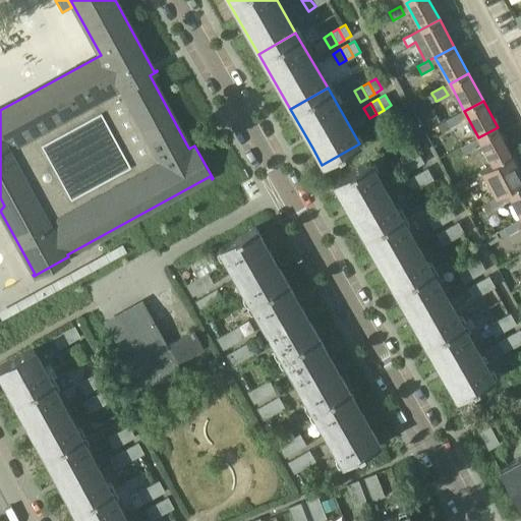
[(432,107),(416,116),(424,130),(441,121),(432,107)]
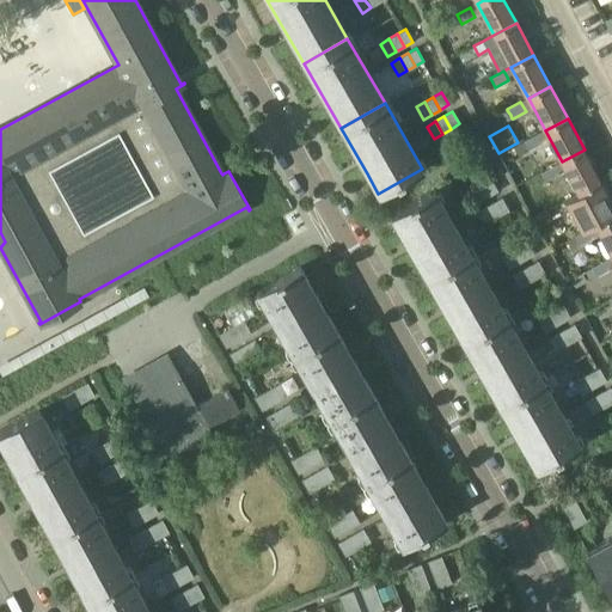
[(525,142),(514,147),(519,157),(543,144),(537,134),(524,140),(525,142)]
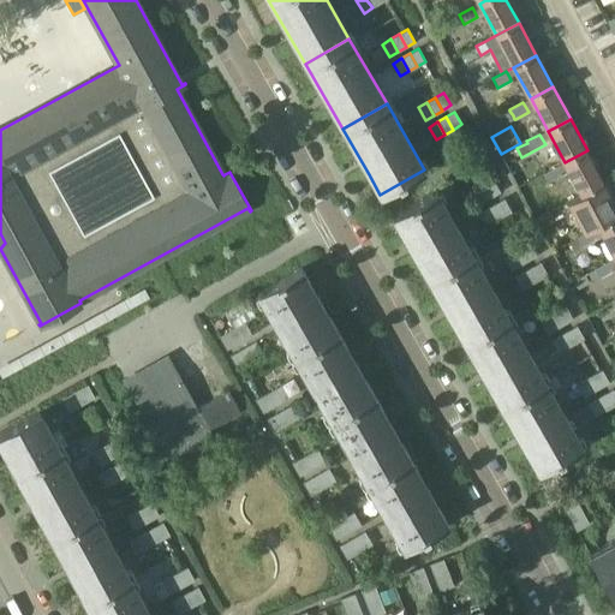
[(587,150),(565,162),(581,195),(604,183),(587,150)]
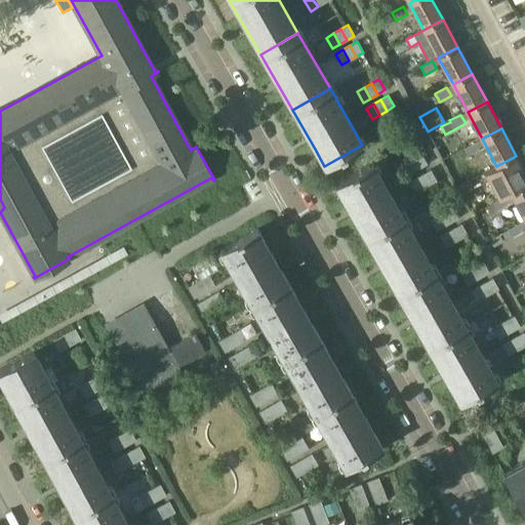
[(475,142),(463,148),(468,156),(469,156),(480,150),(475,142)]
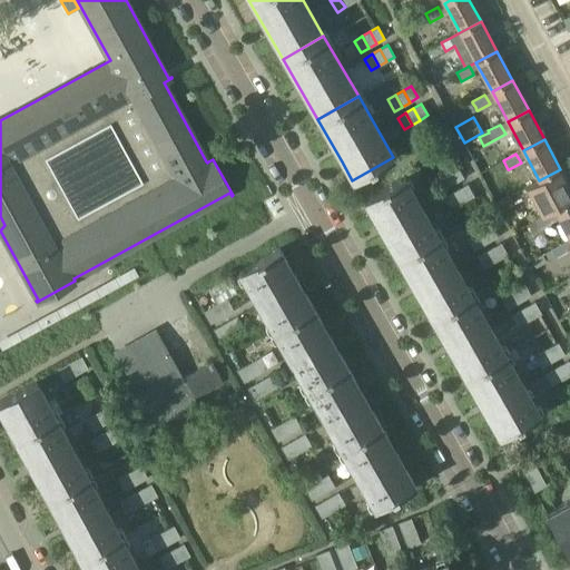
[(455,183),(463,178),(457,166),(449,170),(455,183)]
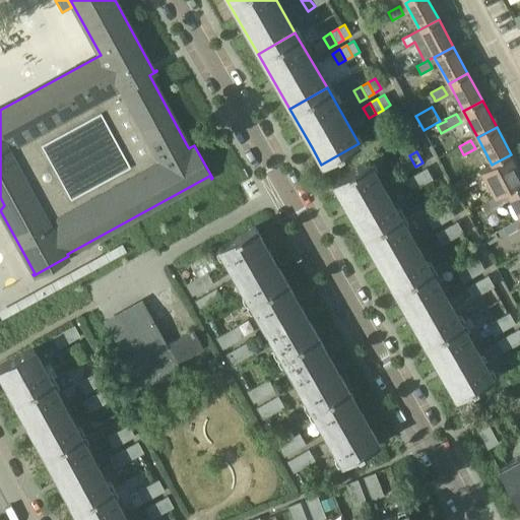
[(492,165),(480,171),(495,197),(500,194),(506,191),(519,183),(519,171),(511,154),(492,165)]
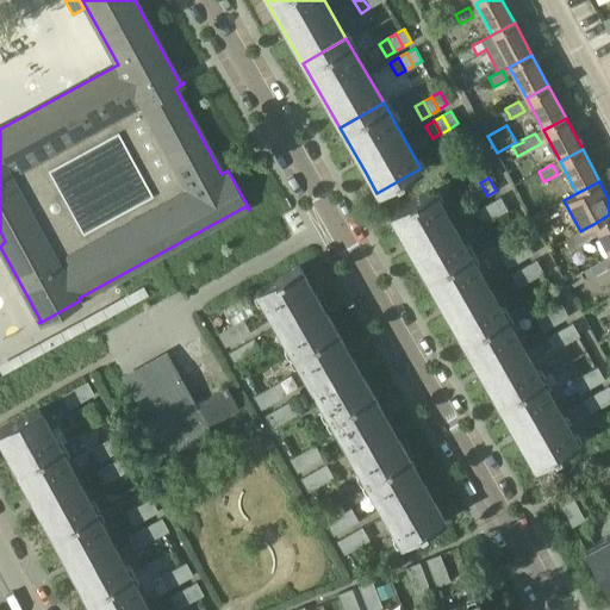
[(487,195),(480,182),(472,187),(479,200),(487,195)]
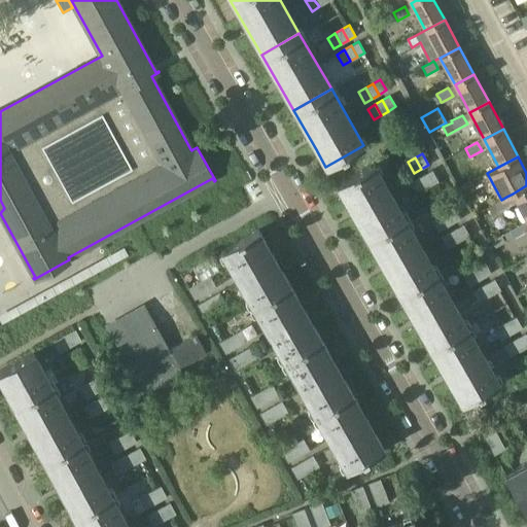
[(366,239),(405,217),(373,162),(336,183),(366,239)]
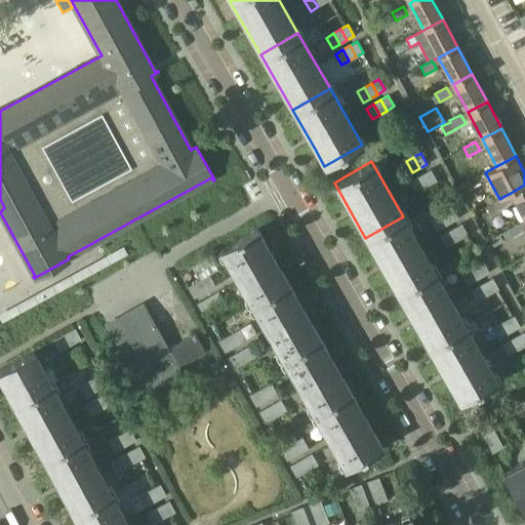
[(412,172),(406,161),(399,165),(405,176),(412,172)]
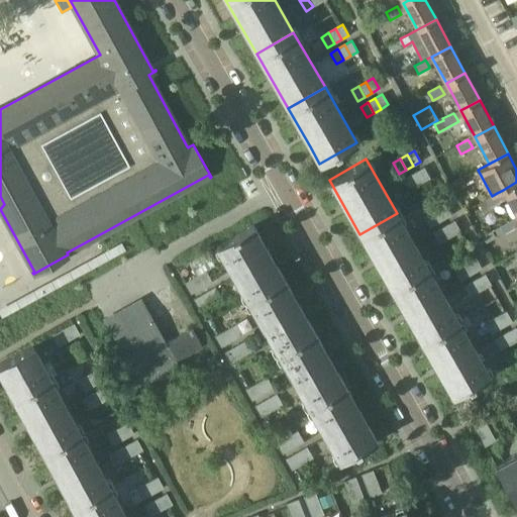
[(422,182),(428,178),(429,177),(423,167),(416,171),(422,182)]
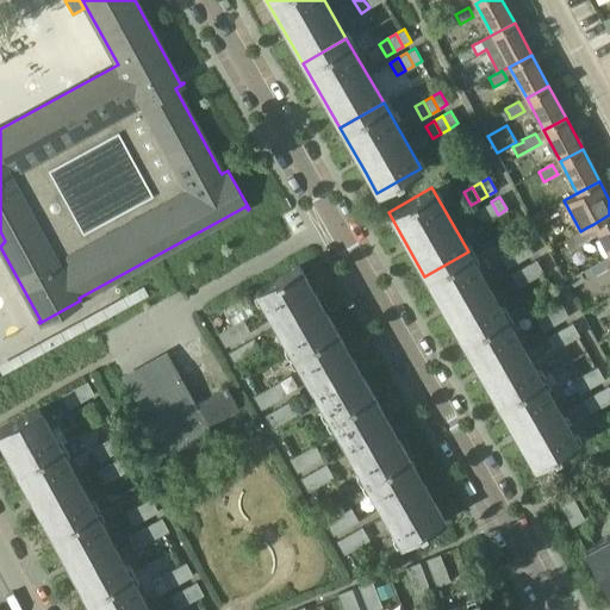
[(498,215),(491,201),(483,206),(490,219),(498,215)]
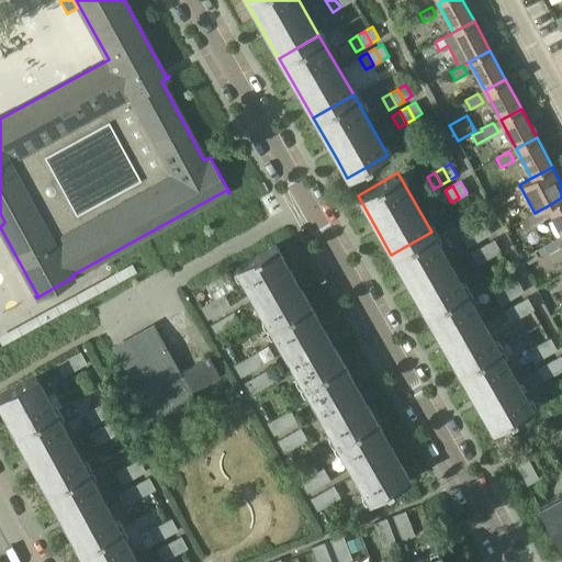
[(451,202),(445,190),(437,194),(444,206),(451,202)]
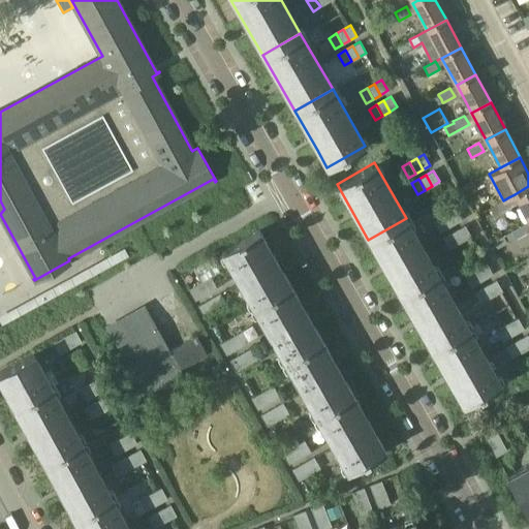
[(465,194),(475,188),(472,183),(462,189),(465,194)]
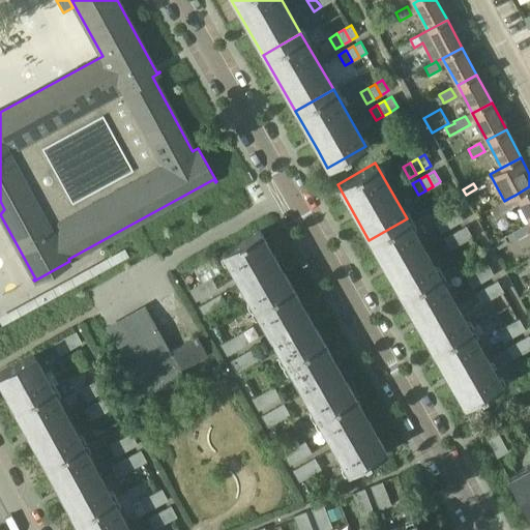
[(529,186),(516,195),(529,222),(529,186)]
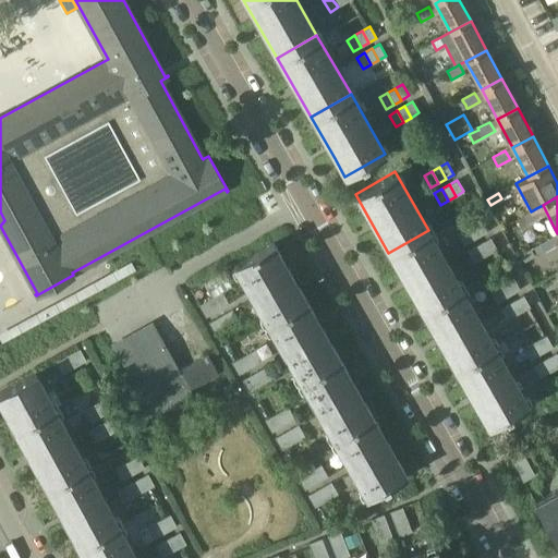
[(536,208),(524,215),(525,216),(529,222),(541,217),(536,208)]
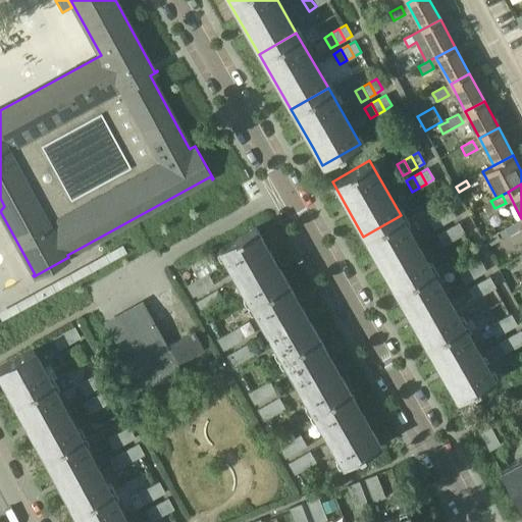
[(491,202),(483,205),(487,212),(494,208),(491,202)]
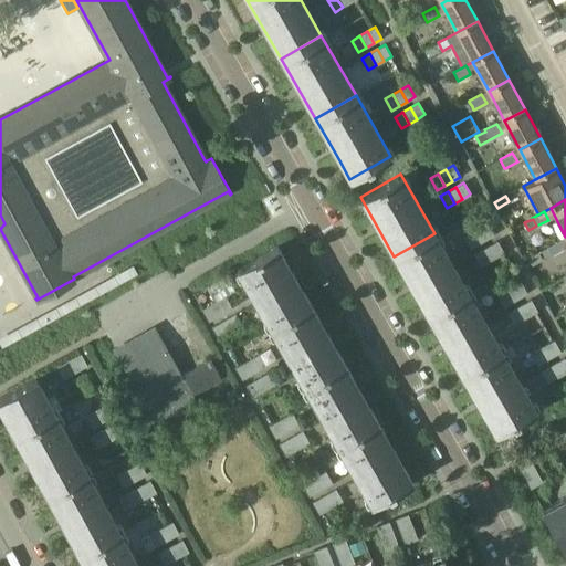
[(485,240),(493,236),(486,223),(479,228),(485,240)]
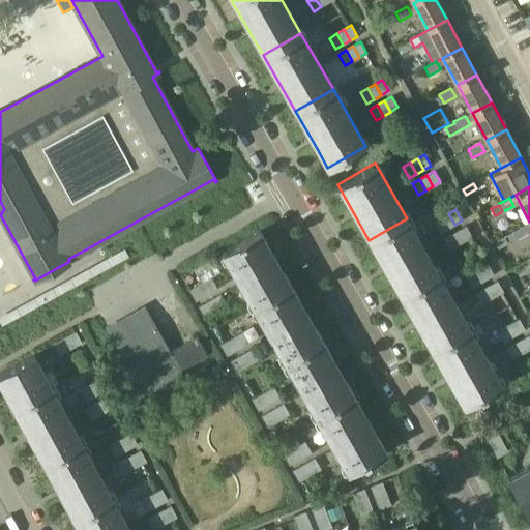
[(454,225),(448,213),(441,217),(447,229),(454,225)]
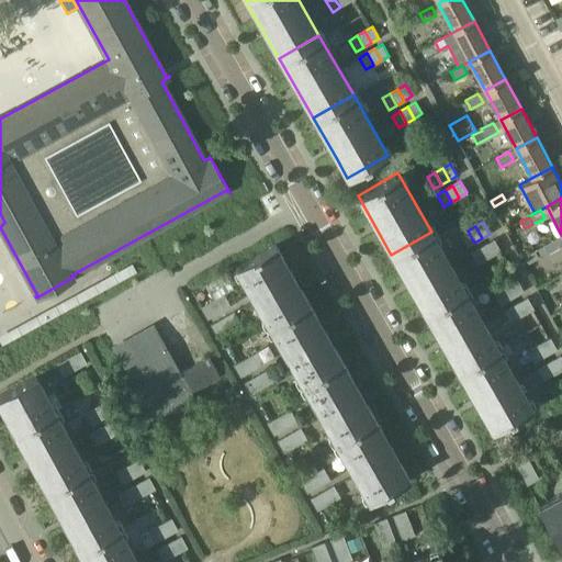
[(474,243),(468,231),(460,235),(467,247),(474,243)]
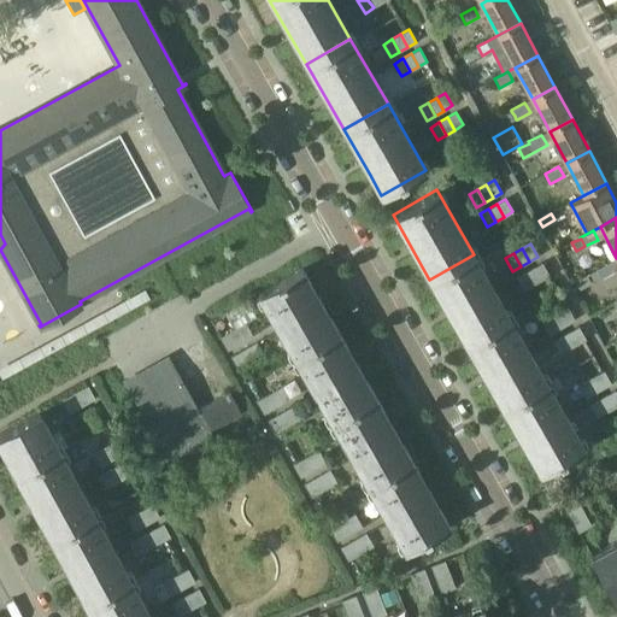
[(511,318),(474,254),(429,280),(466,344),(511,318)]
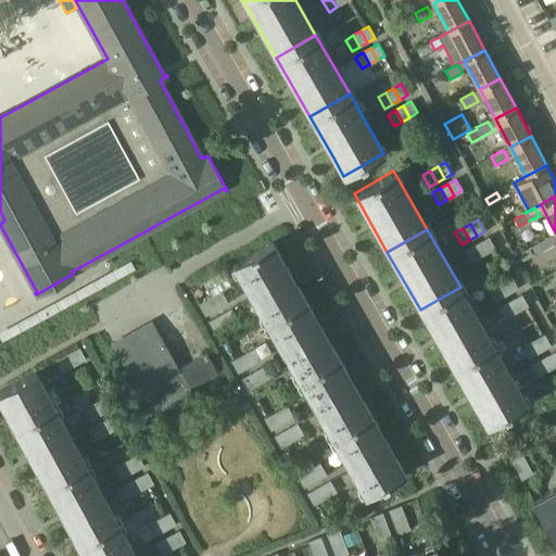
[(550,236),(531,247),(535,254),(554,244),(550,236)]
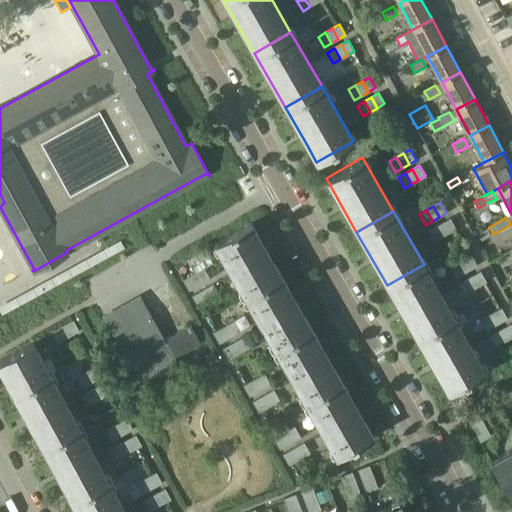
[(448,232),(454,230),(456,228),(450,218),(443,222),(448,232)]
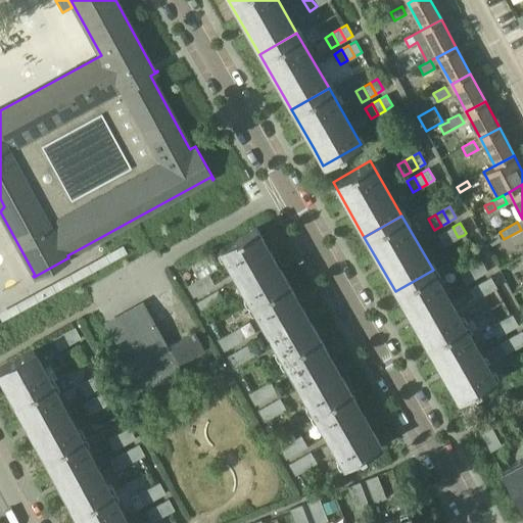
[(250,302),(288,281),(256,227),(219,248),(250,302)]
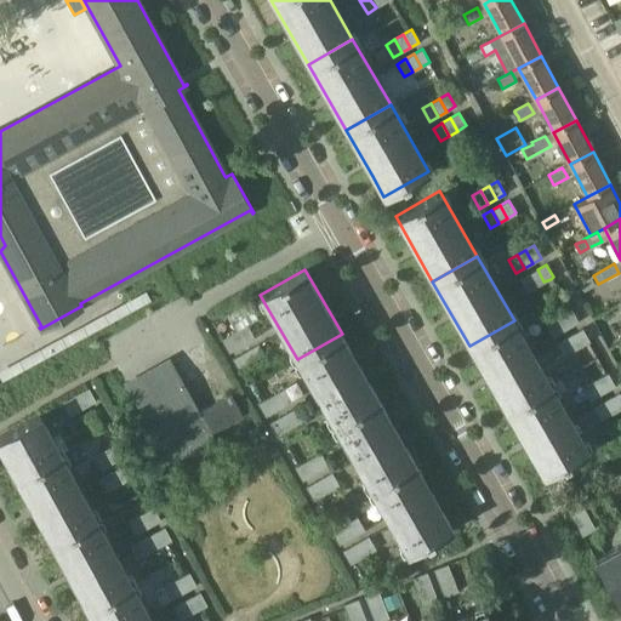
[(543,281),(537,269),(528,274),(535,286),(543,281)]
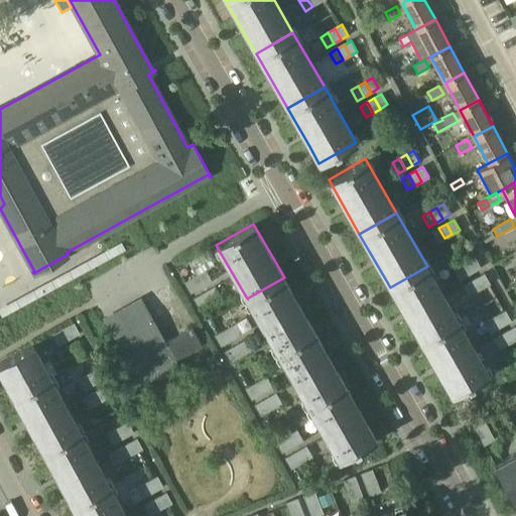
[(444,238),(438,228),(431,232),(437,242),(444,238)]
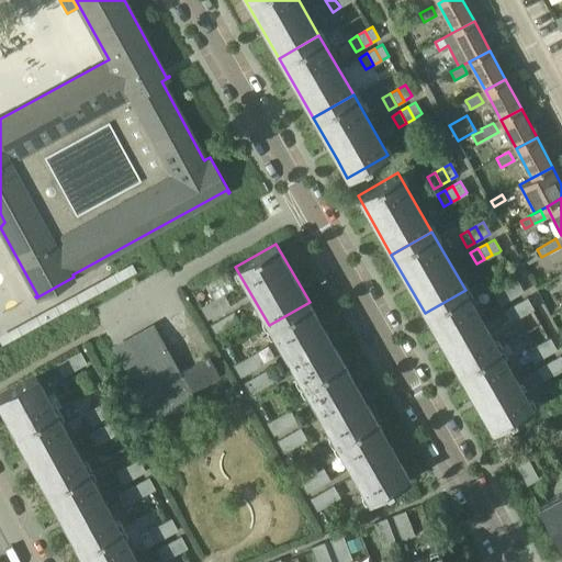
[(516,296),(524,291),(517,280),(509,284),(516,296)]
